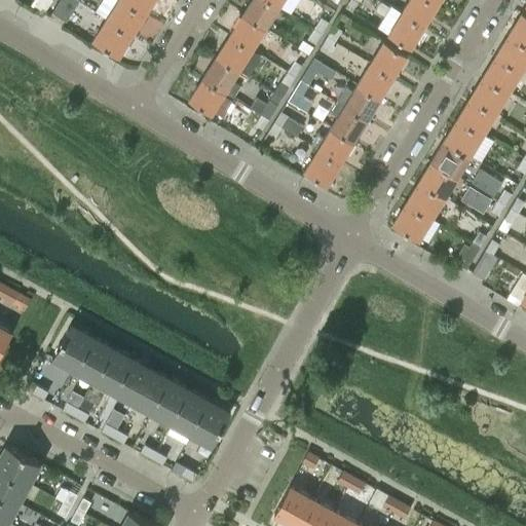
[(59,0),(59,2),(51,11),(52,11),(66,21),(78,0),(59,0)]
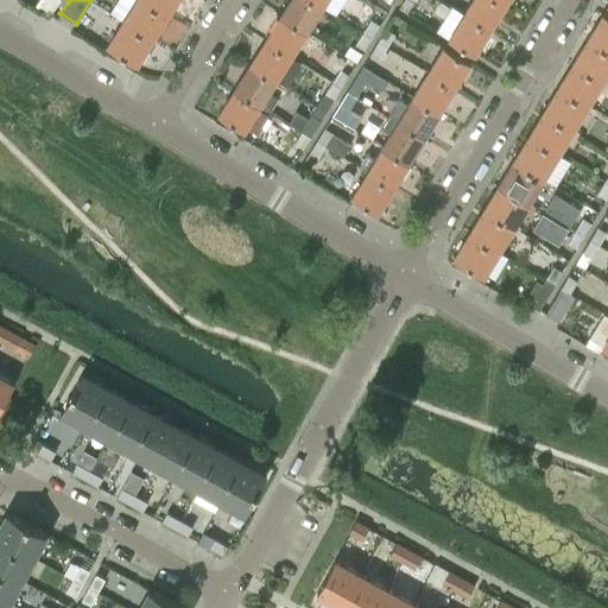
[(152,39),(168,14),(144,0),(135,0),(122,20),(152,39)]
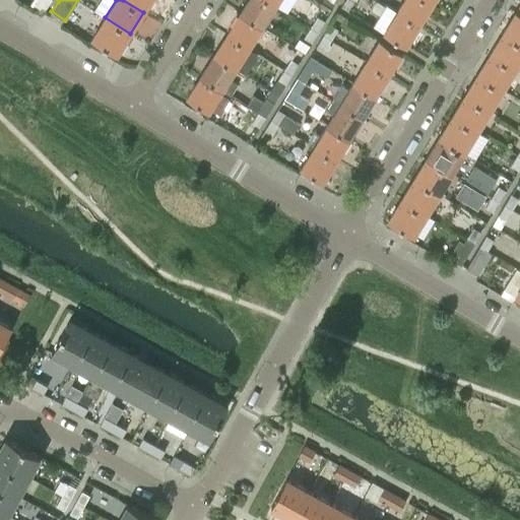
[(123,0),(143,12),(151,0),(123,0)]
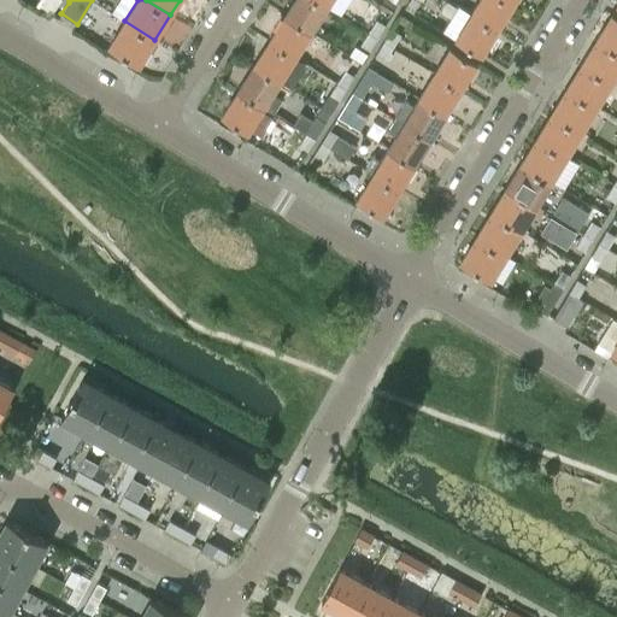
[(310,34),(325,9),(311,0),(294,0),(283,17),(310,34)]
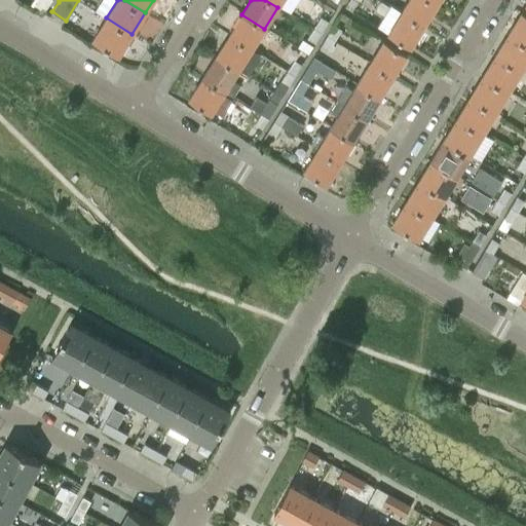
[(423,25),(437,3),(430,0),(407,0),(401,10),(423,25)]
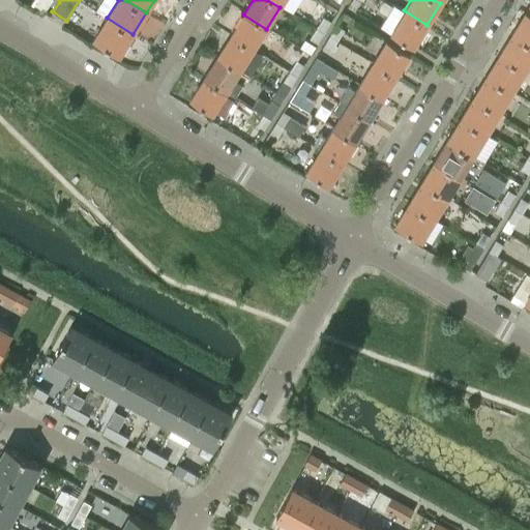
[(413,48),(427,25),(404,10),(390,33),(413,48)]
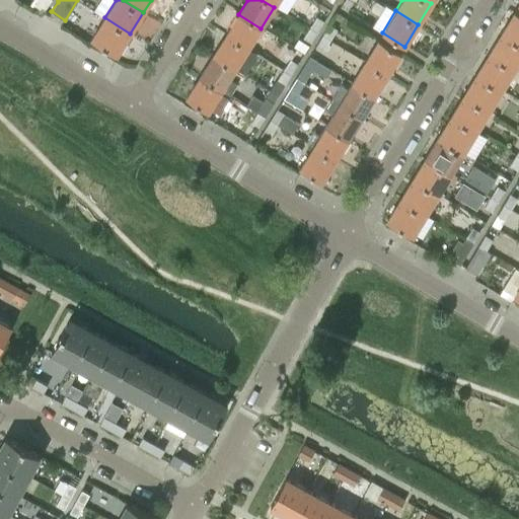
[(501,32),(518,44),(518,14),(514,11),(501,32)]
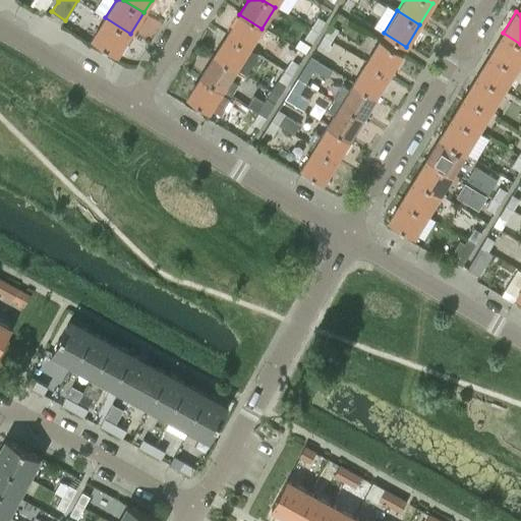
[(239,14),(226,36),(248,49),(262,29),(239,14)]
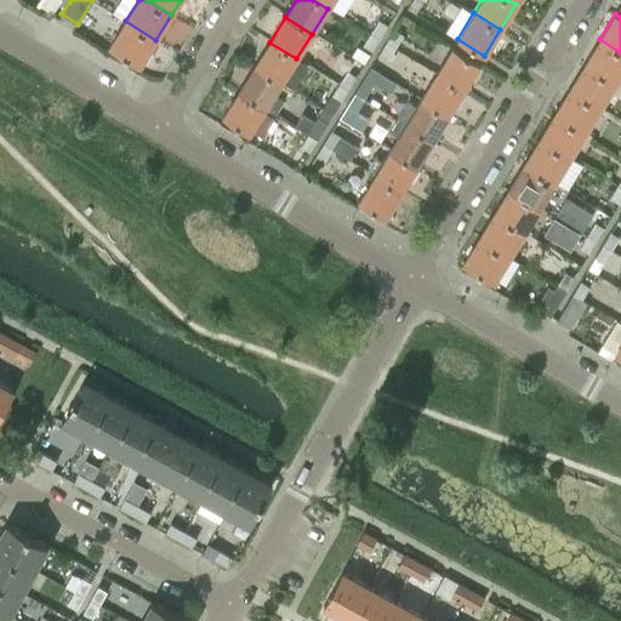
[(379,40),(388,26),(379,20),(369,35),(379,40)]
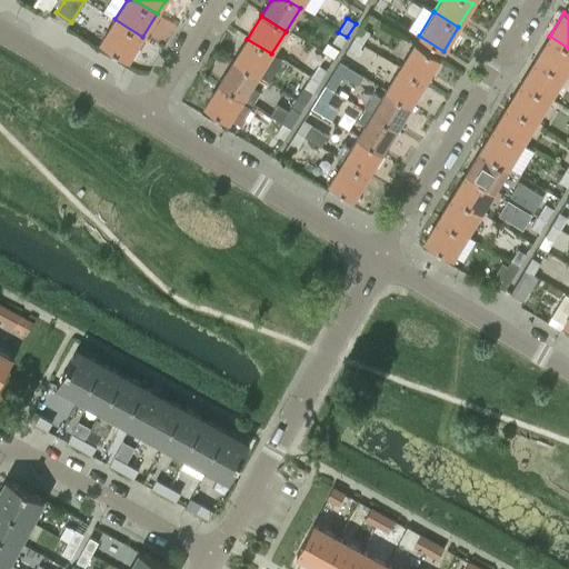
[(128,60),(142,37),(115,19),(100,43),(128,60)]
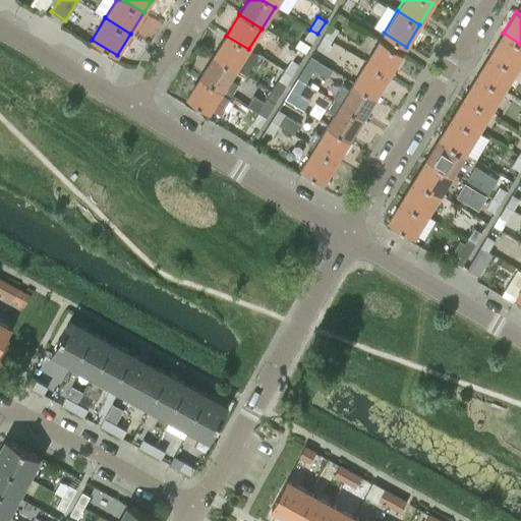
[(331,24),(324,36),(332,41),(333,41),(336,35),(335,35),(339,30),(331,24)]
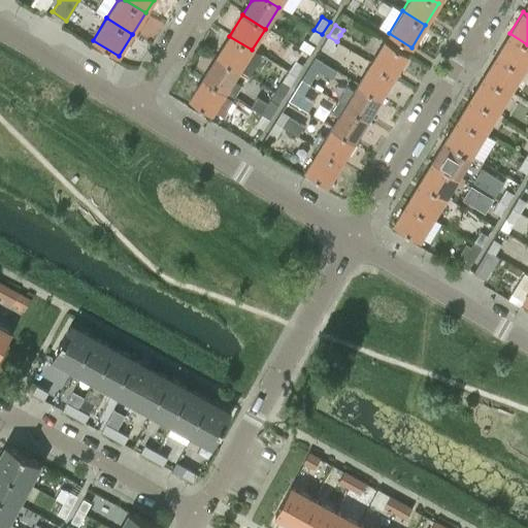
[(316,43),(322,34),(314,30),(308,38),(316,43)]
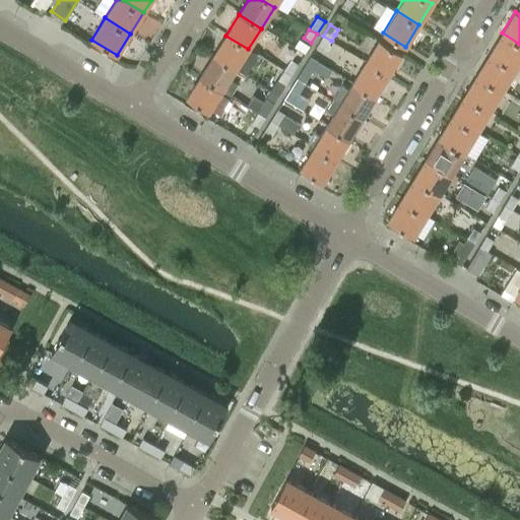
[(519,60),(519,44),(502,33),(489,54),(515,69),(519,60)]
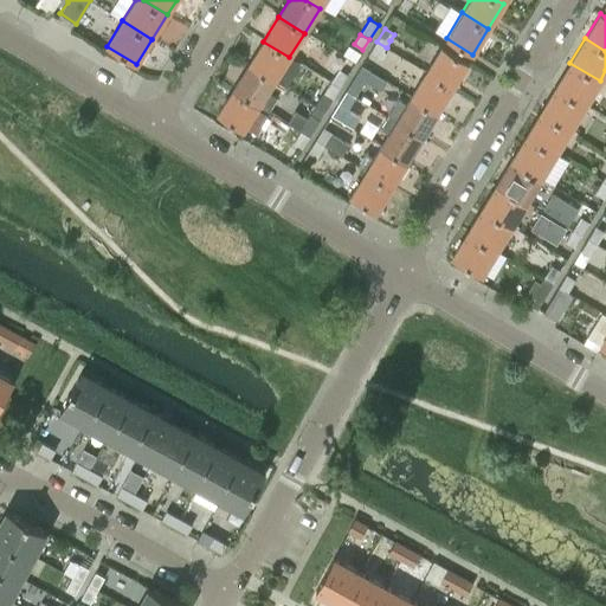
[(289,57),(263,42),(247,65),(274,82),(289,57)]
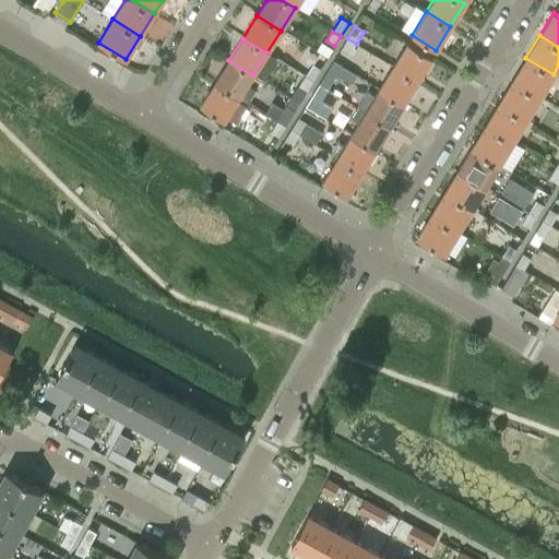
[(348,55),(356,44),(347,38),(340,49),(348,55)]
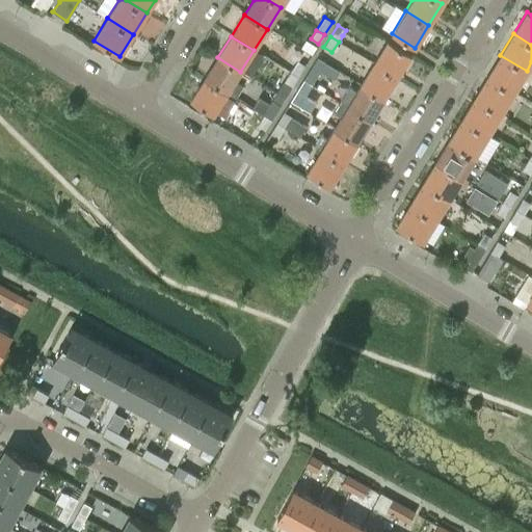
[(387,42),(373,63),(396,78),(410,56),(387,42)]
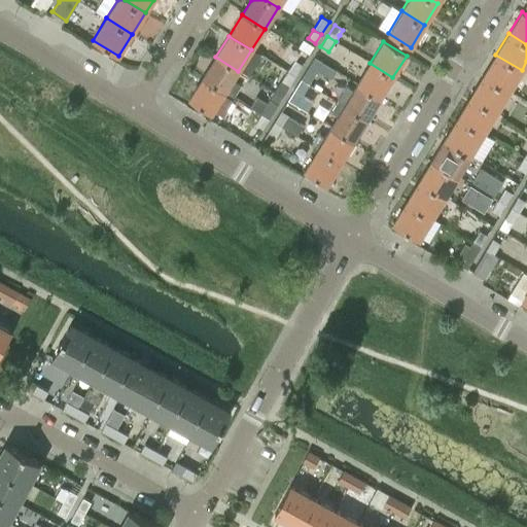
[(495,55),(483,75),(508,92),(522,70),(495,55)]
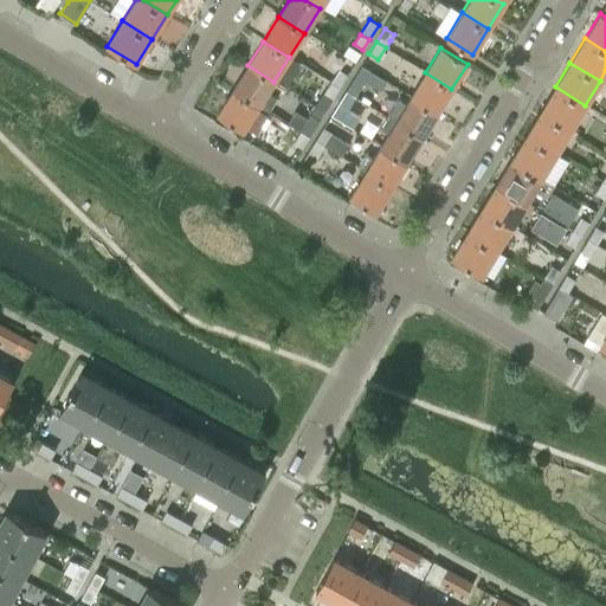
[(247,65),(232,90),(258,107),(259,104),(269,111),(277,97),(268,91),(274,82),(247,65)]
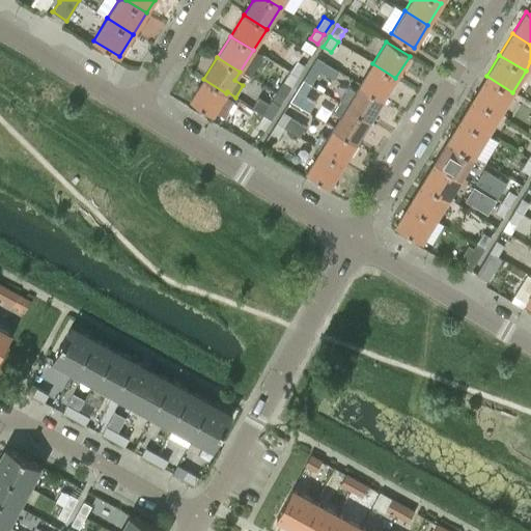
[(317,57),(310,68),(303,80),(310,85),(325,61),(317,57)]
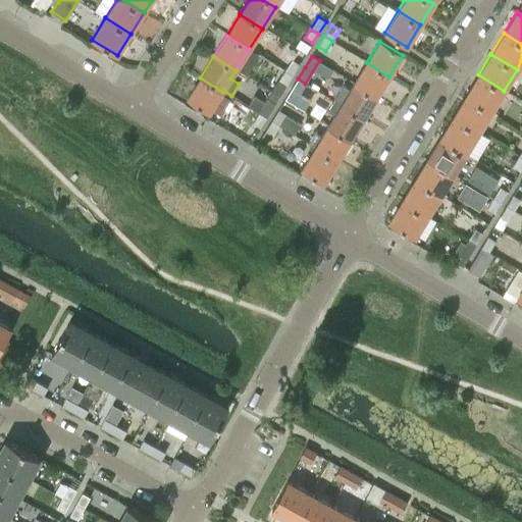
[(292,59),(284,70),(293,74),(299,64),(292,59)]
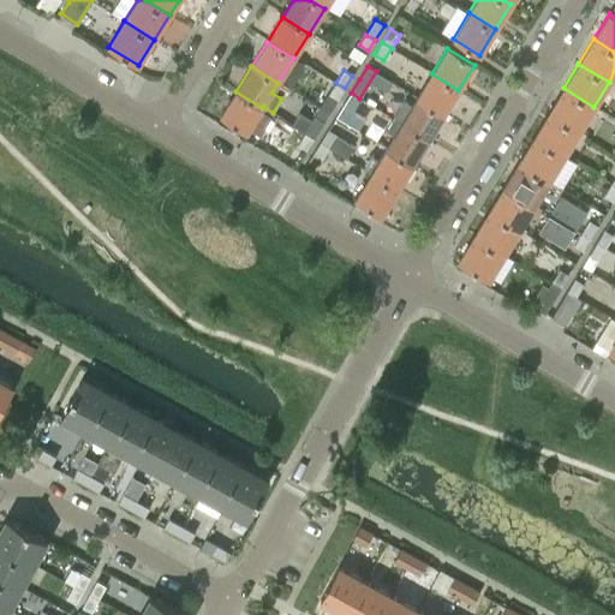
[(443,115),(458,90),(431,73),(416,99),(443,115)]
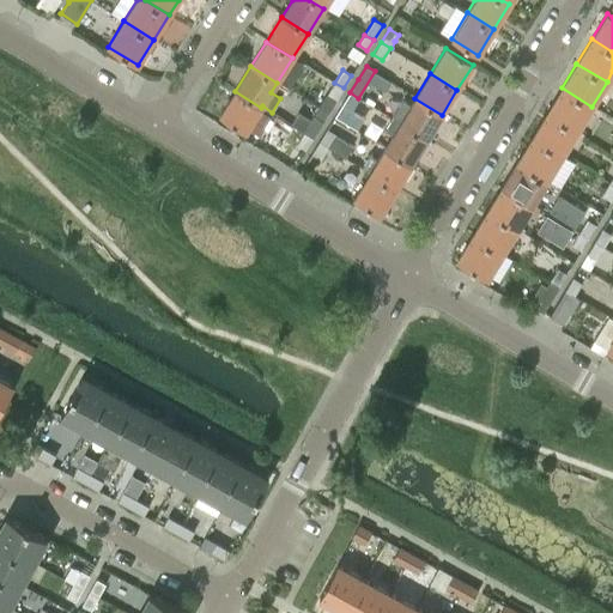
[(344,87),(334,83),(327,95),(337,101),(344,87)]
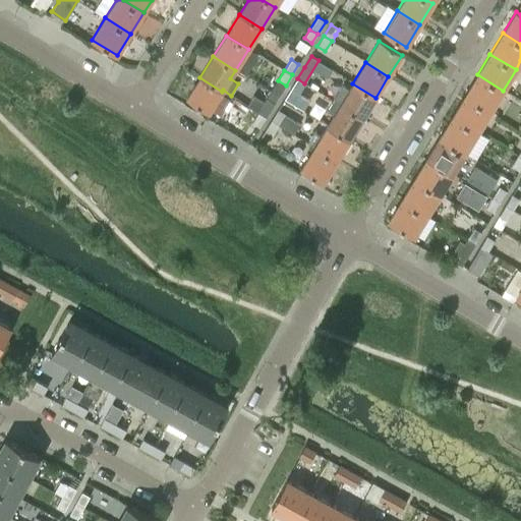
[(465,96),(490,111),(503,91),(477,74),(465,96)]
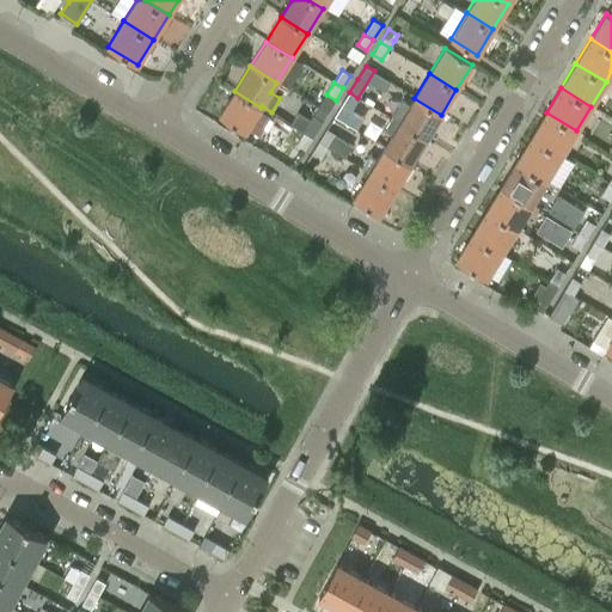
[(261,108),(234,91),(219,116),(245,133),(252,122),(259,109),(261,108)]
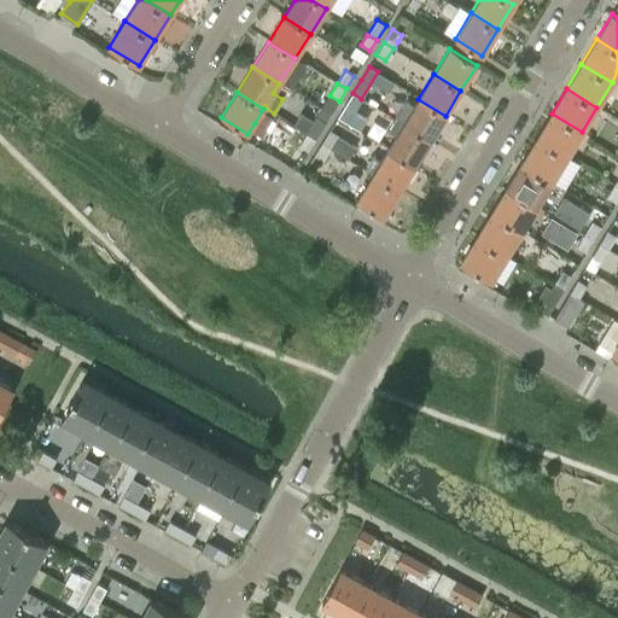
[(354,111),(361,99),(353,93),(345,105),(354,111)]
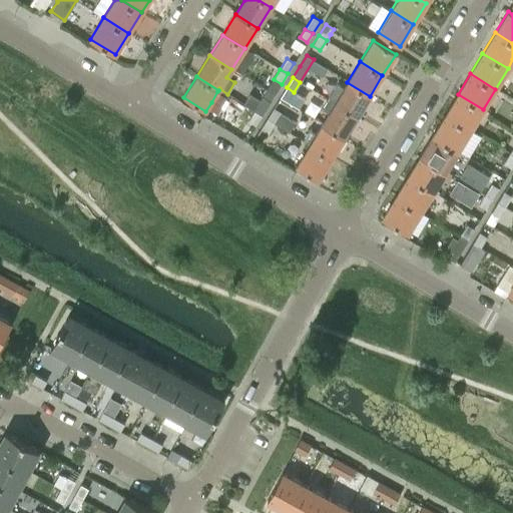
[(370,96),(347,82),(344,87),(337,83),(328,99),(357,117),(370,96)]
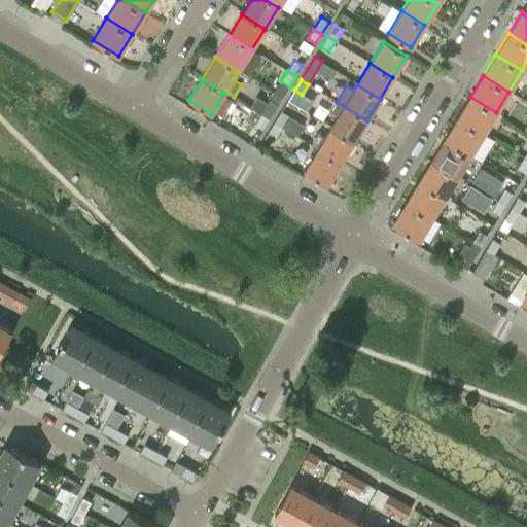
[(250,106),(260,113),(269,118),(282,97),(274,92),(267,102),(256,96),(250,106)]
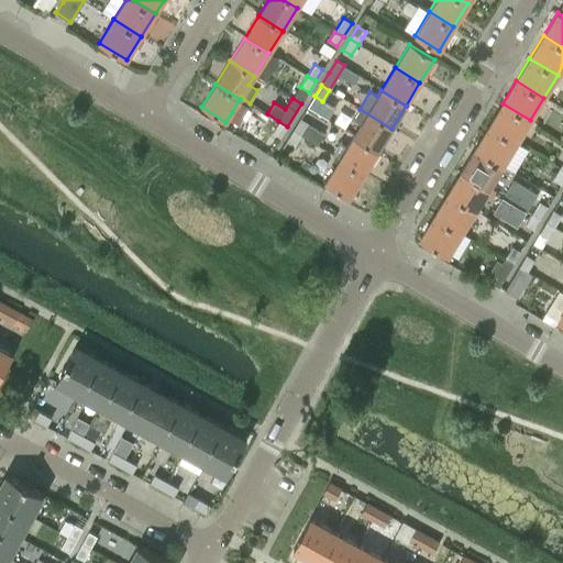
[(249,107),(239,100),(232,112),(241,118),(249,107)]
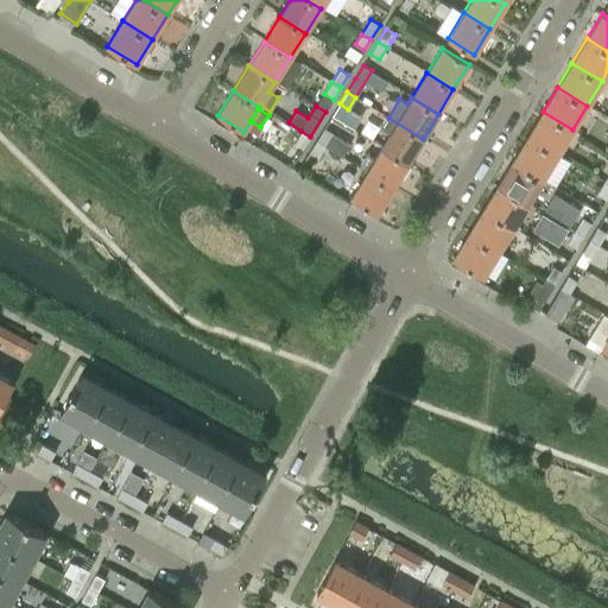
[(543,112),(527,135),(558,154),(572,130),(543,112)]
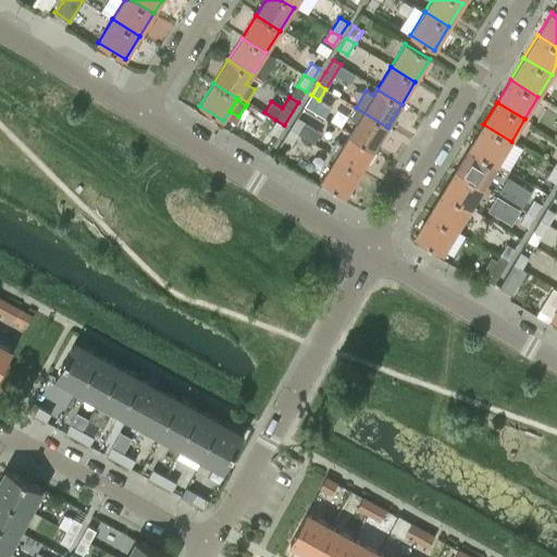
[(349,118),(357,123),(349,135),(373,149),(387,127),(356,108),(349,118)]
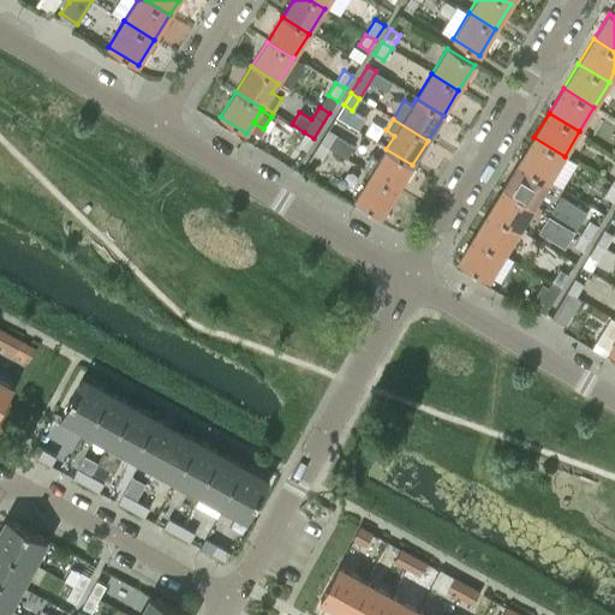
[(328,129),(320,142),(329,148),(346,159),(353,147),(336,136),(338,135),(328,129)]
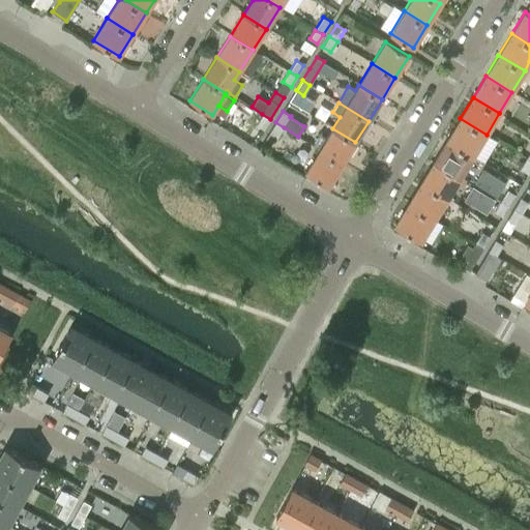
[(264,129),(270,119),(262,114),(257,125),(264,129)]
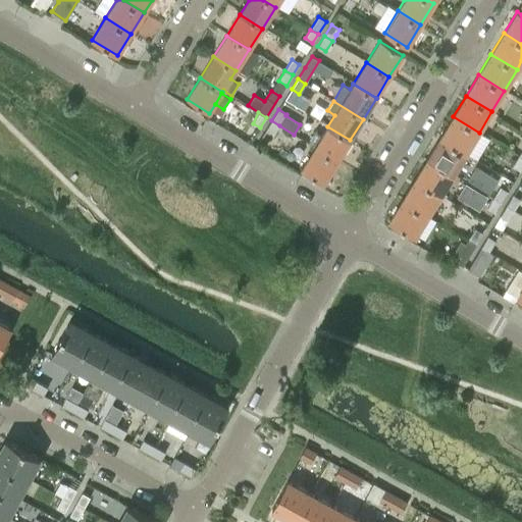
[(440,138),(466,153),(479,133),(453,116),(440,138)]
